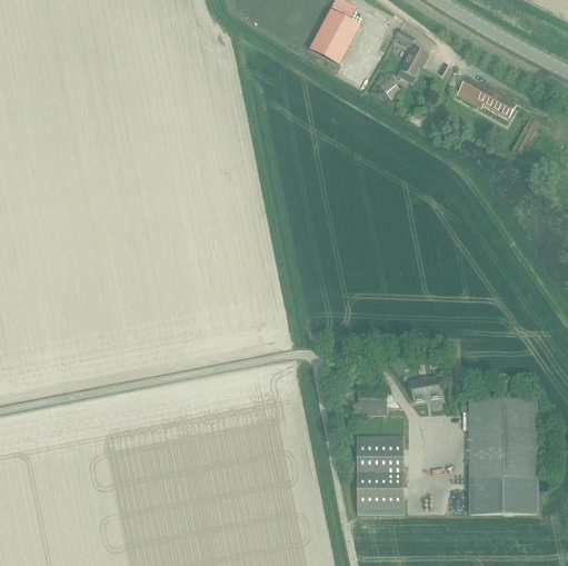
[(334,0),(330,6),(342,12),(341,12),(349,17),(356,6),(346,0),(334,0)]
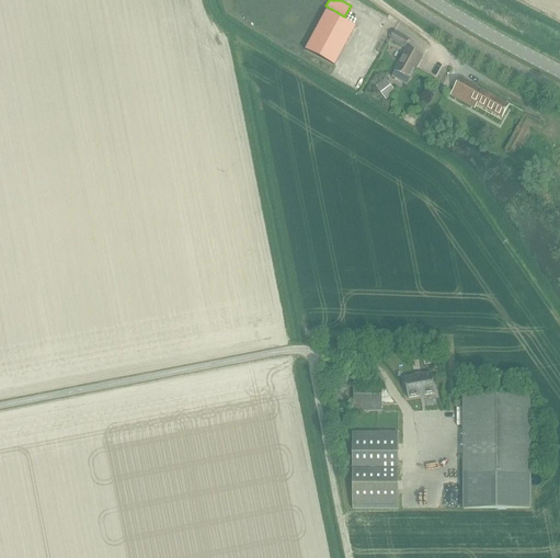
[(354,24),(326,9),(305,48),(333,64),(354,24)]
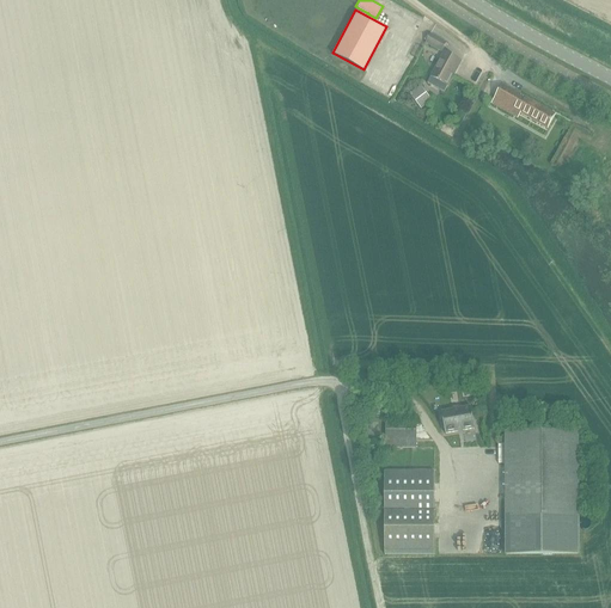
[(425,41),(440,49),(445,40),(429,31),(425,41)]
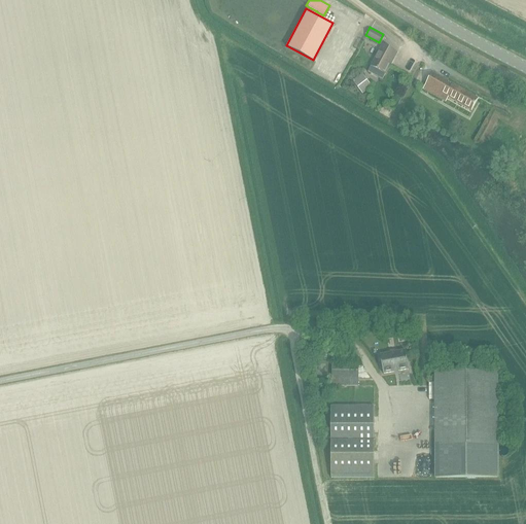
[(381,43),(377,51),(366,69),(381,77),(395,50),(381,43)]
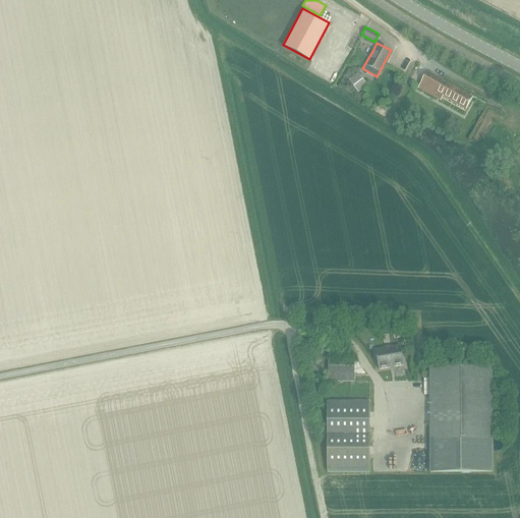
[(426,70),(421,78),(418,85),(440,98),(442,94),(465,107),(471,96),(426,70)]
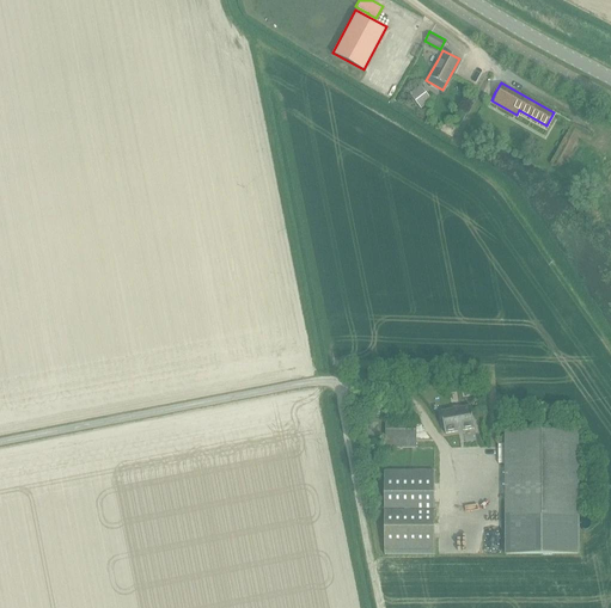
[(474,427),(471,416),(470,404),(441,407),(445,430),(474,427)]
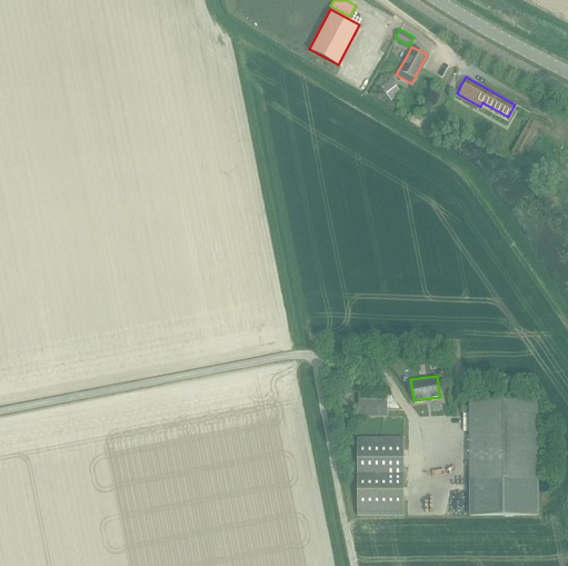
[(385,414),(385,391),(358,391),(358,414),(385,414)]
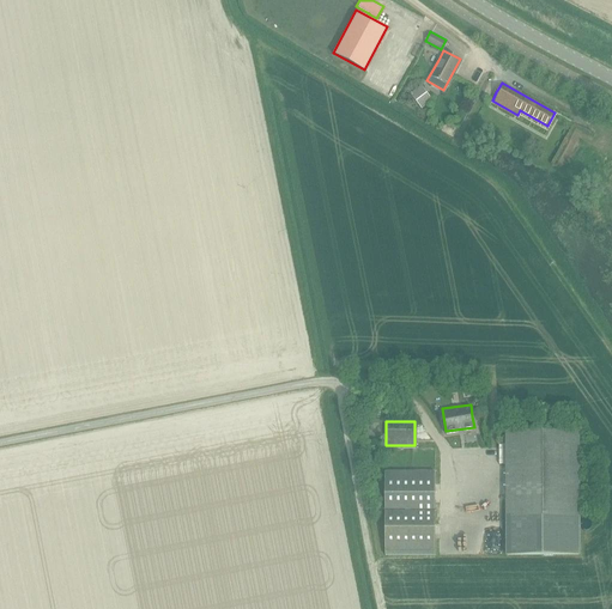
[(506,431),(506,444),(506,554),(577,554),(577,431),(506,431)]
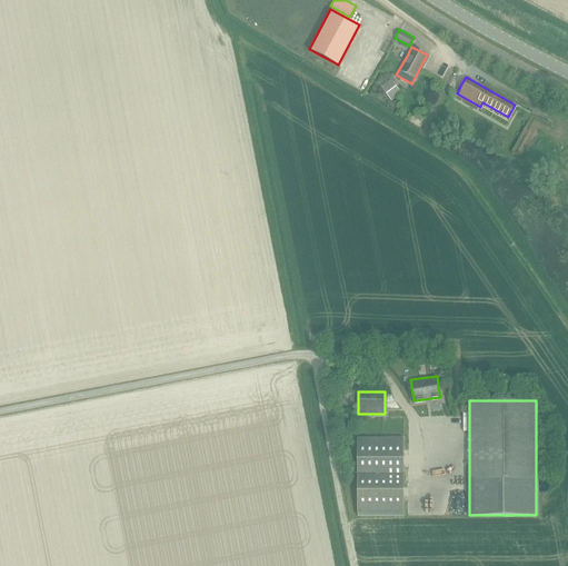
[(402,514),(402,466),(402,436),(356,436),(356,515),(402,514)]
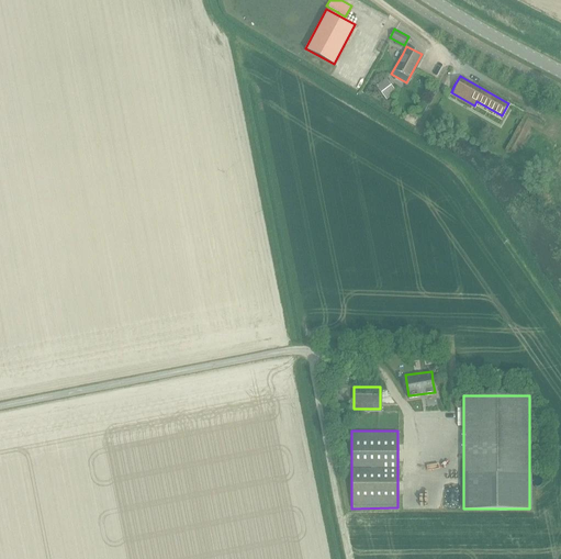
[(537,484),(538,484),(539,484),(540,483),(541,482),(541,481),(541,480),(541,479),(541,478),(540,477),(539,476),(538,476),(537,476),(536,476),(535,476),(534,477),(533,478),(533,479),(533,480),(533,481),(533,482),(534,483),(535,484),(536,484),(537,484)]
